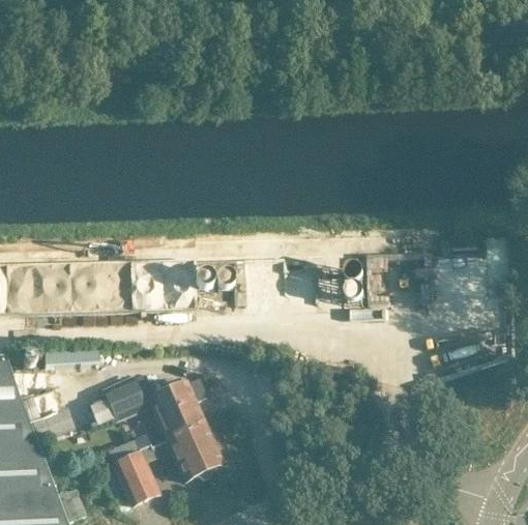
[(159,279),(158,259),(96,261),(97,276),(105,276),(106,291),(101,291),(103,309),(169,307),(168,278),(159,279)]
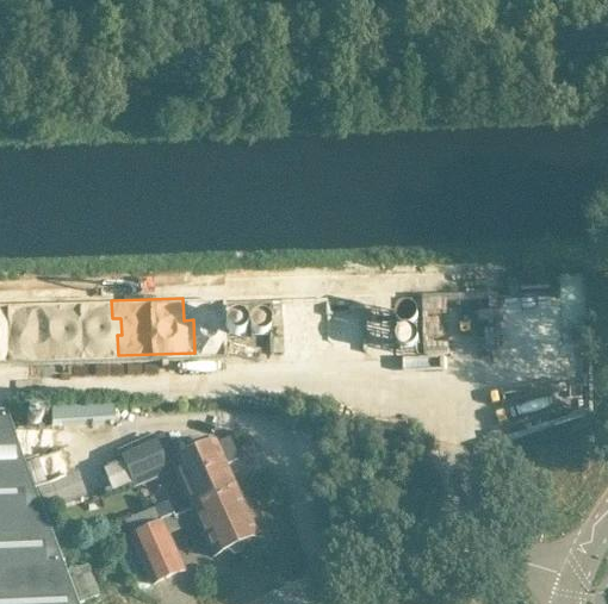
[(115,404),(53,408),(53,422),(115,419),(115,404)]
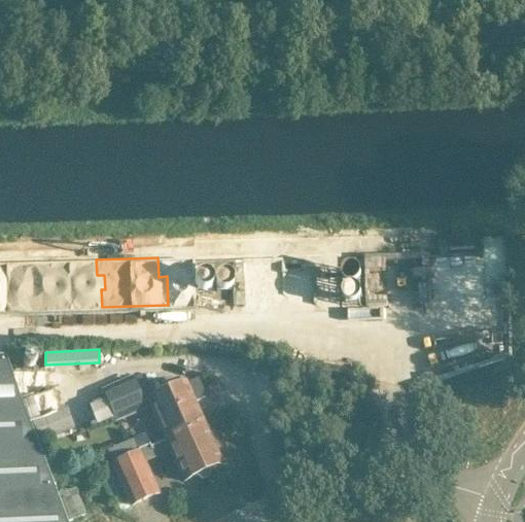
[(0,521),(67,521),(67,518),(88,511),(77,484),(57,491),(38,441),(30,419),(22,395),(8,361),(6,356),(0,356),(0,521)]
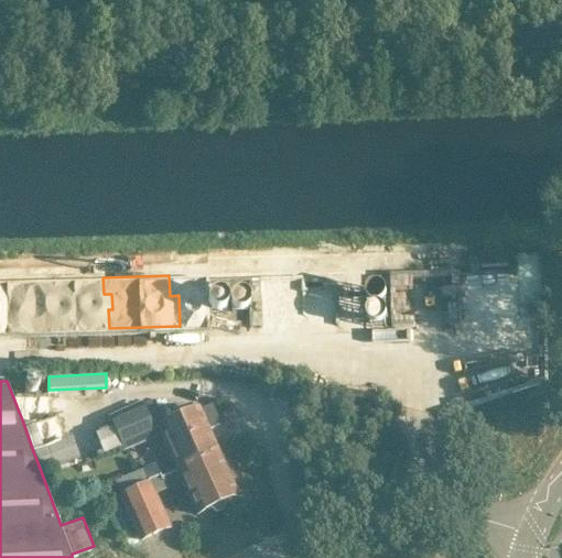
[(159,433),(143,400),(112,413),(128,446),(159,433)]
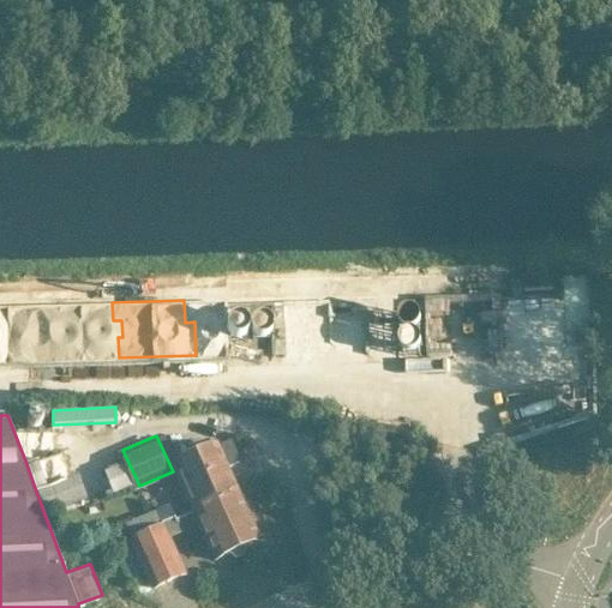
[(177,462),(197,509),(216,499),(219,505),(223,503),(221,498),(238,489),(227,465),(241,459),(233,439),(219,445),(217,444),(177,462)]
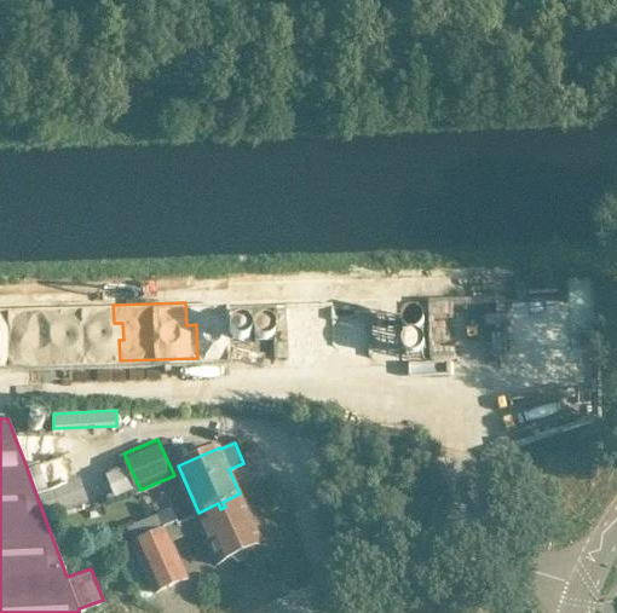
[(47,510),(84,508),(81,480),(46,483),(47,510)]
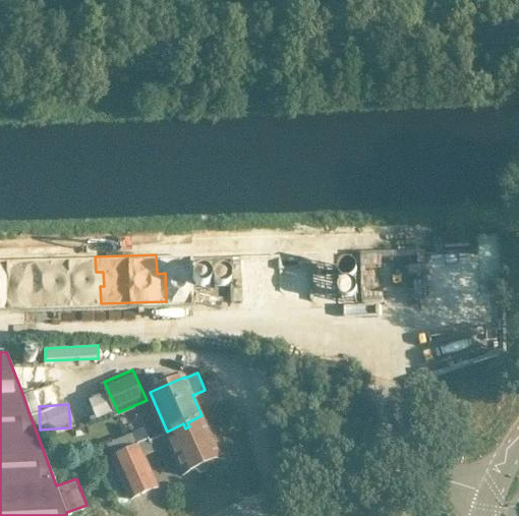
[(220,456),(202,415),(187,422),(189,426),(185,428),(183,423),(167,432),(185,471),(196,466),(202,470),(208,467),(209,461),(220,456)]
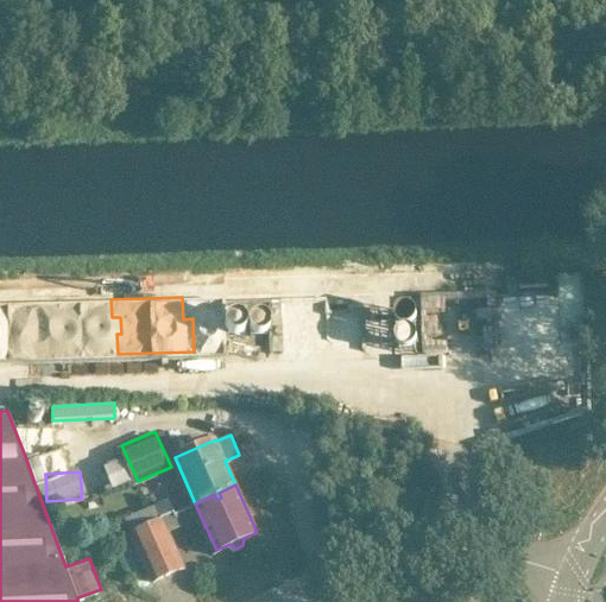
[(157,502),(127,517),(132,528),(155,577),(184,564),(169,530),(163,515),(157,502)]
